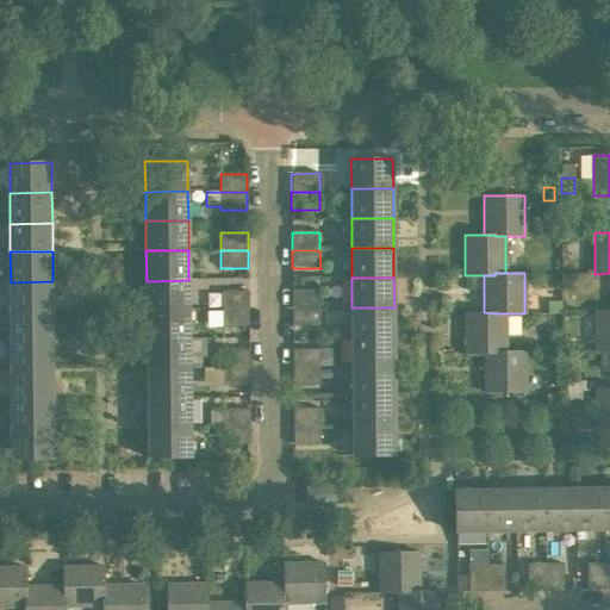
[(188,280),(147,281),(147,310),(188,309),(188,280)]
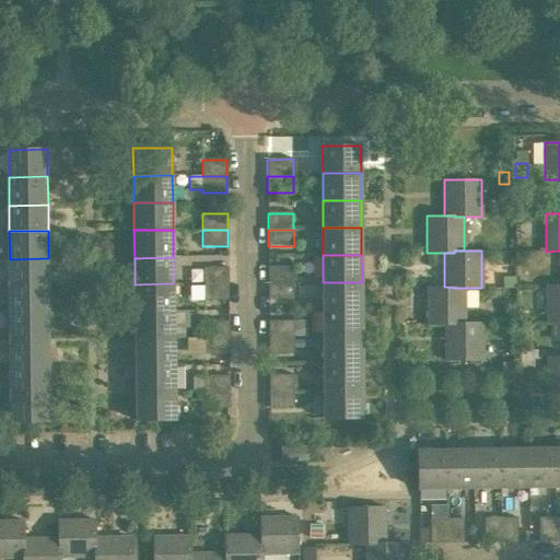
[(10,287),(48,286),(48,258),(10,259),(10,287)]
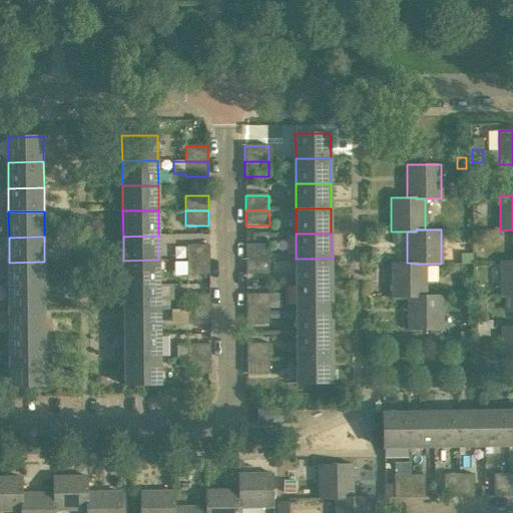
[(186,245),(186,261),(208,260),(208,244),(186,245)]
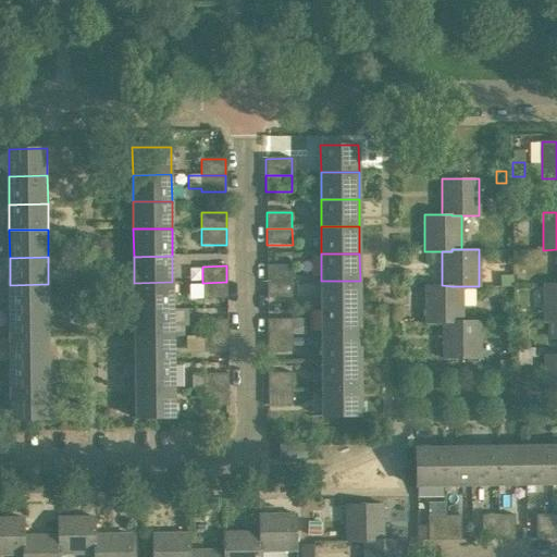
[(267,267),(267,283),(293,283),(293,267),(267,267)]
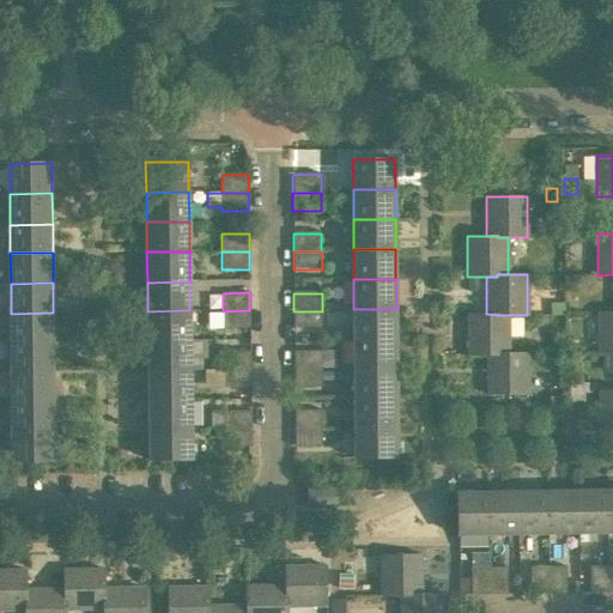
[(353,338),(396,338),(396,309),(353,309),(353,338)]
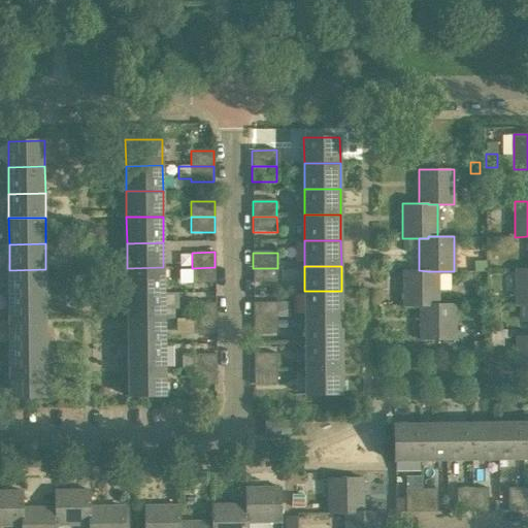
[(163,267),(127,268),(127,293),(164,293),(163,267)]
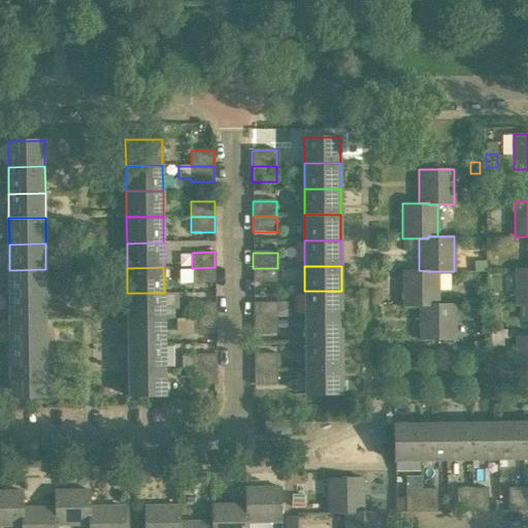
[(215,284),(215,267),(192,268),(192,284),(215,284)]
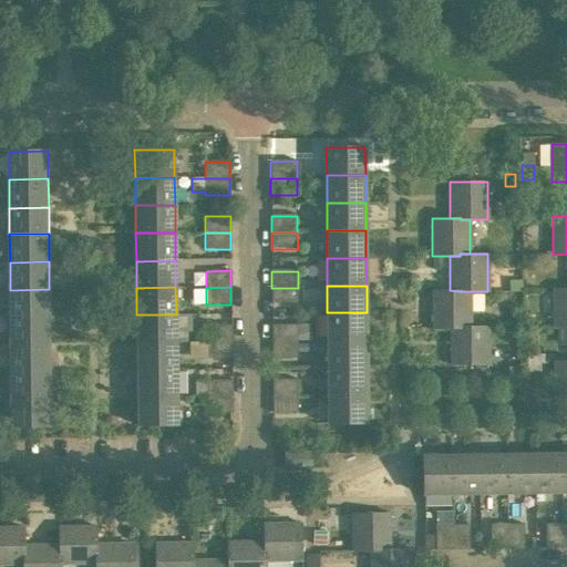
[(298,305),(298,288),(271,288),(271,305),(298,305)]
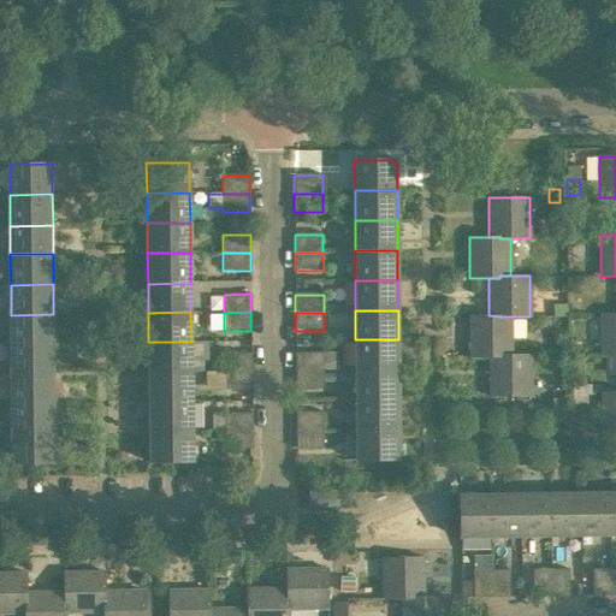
[(615,313),(600,314),(602,356),(615,356),(615,313)]
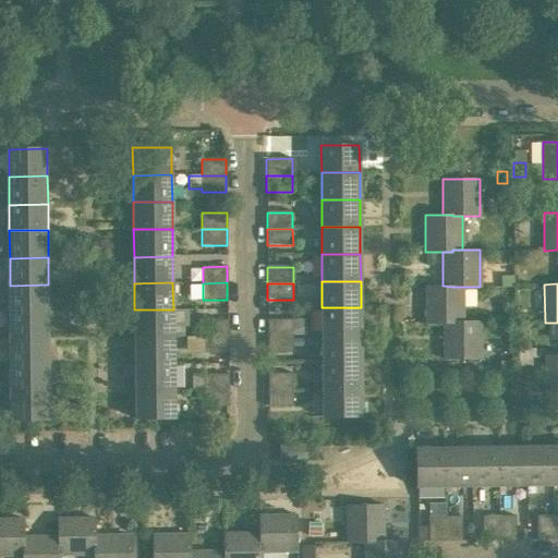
[(10,312),(48,312),(48,284),(10,286),(10,312)]
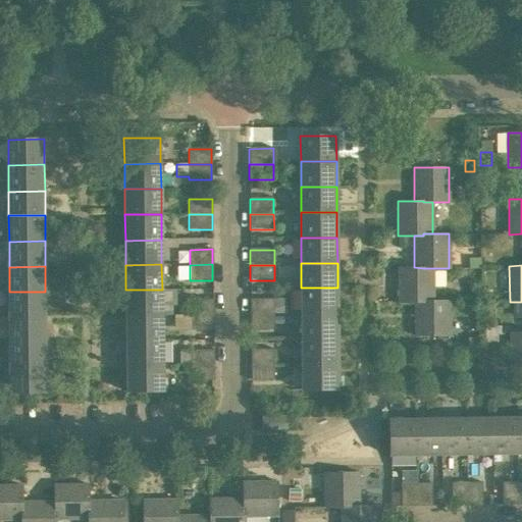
[(423,301),(432,301),(432,268),(423,268),(414,267),(399,268),(399,302),(415,302),(423,302),(423,301)]
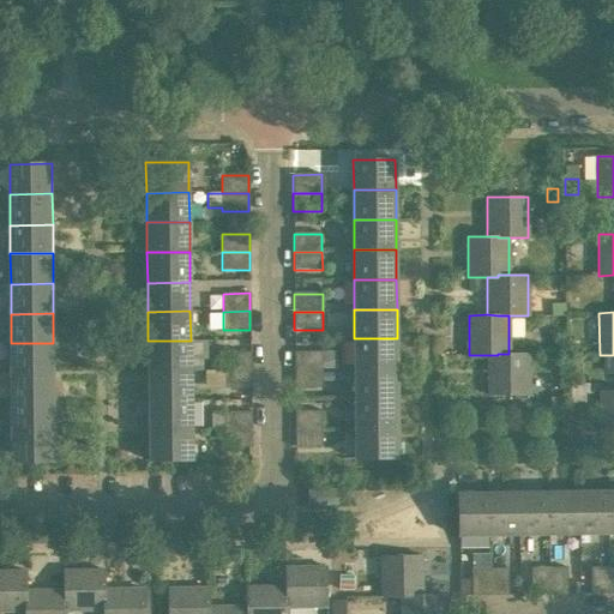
[(355,369),(397,369),(397,338),(354,338),(355,369)]
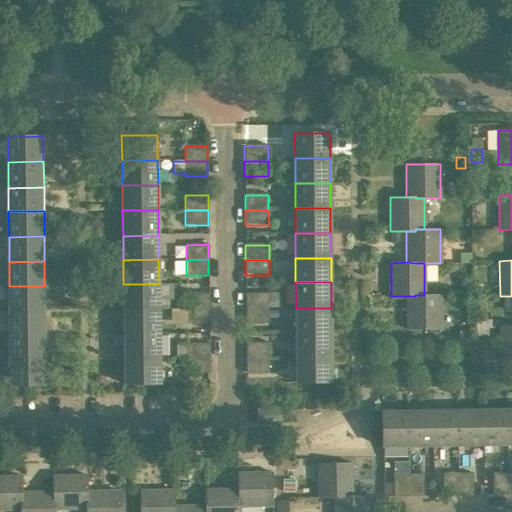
[(159,284),(123,284),(123,310),(159,309),(159,284)]
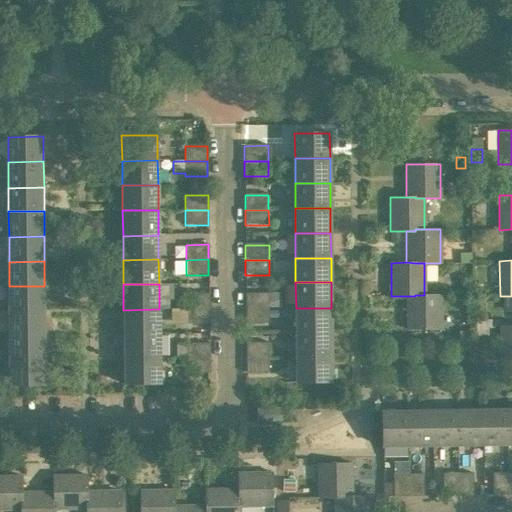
[(9,311),(45,310),(44,286),(9,286),(9,311)]
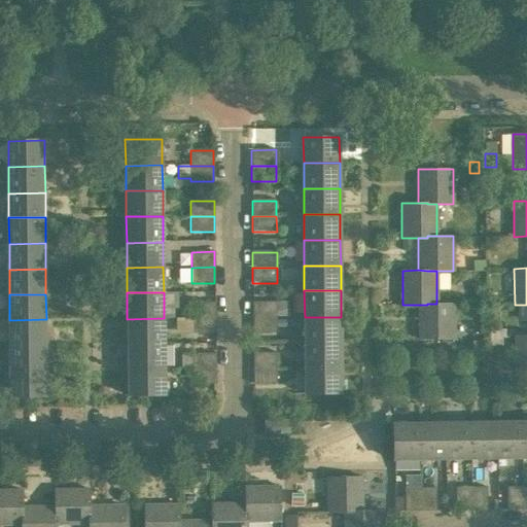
[(191,303),(191,318),(215,318),(214,303),(191,303)]
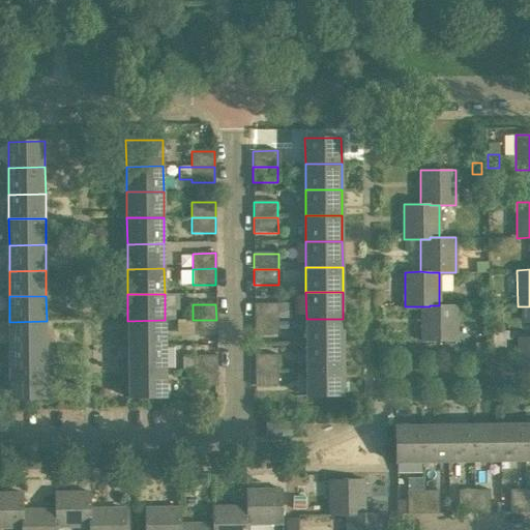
[(255,304),(255,320),(278,320),(278,304),(255,304)]
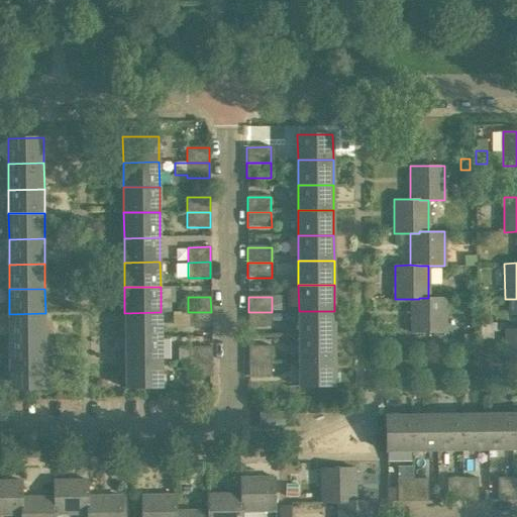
[(444,298),(428,298),(419,298),(419,299),(411,299),(411,332),(444,332),(444,298)]
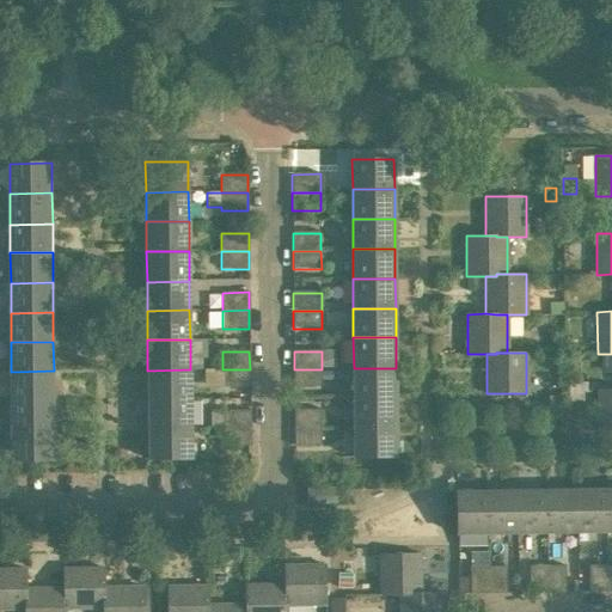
[(354,397),(396,397),(396,368),(354,368),(354,397)]
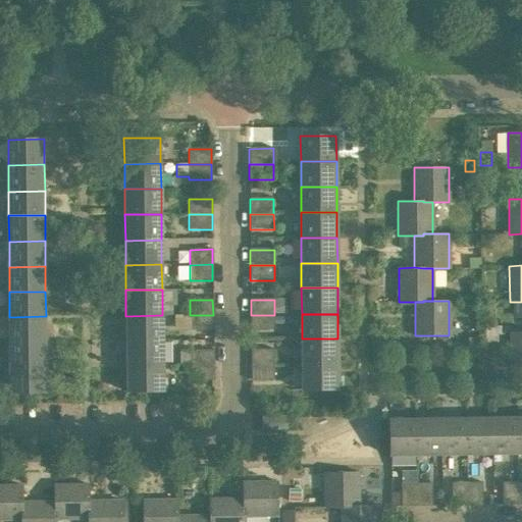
[(162,315),(125,316),(126,342),(162,341),(162,315)]
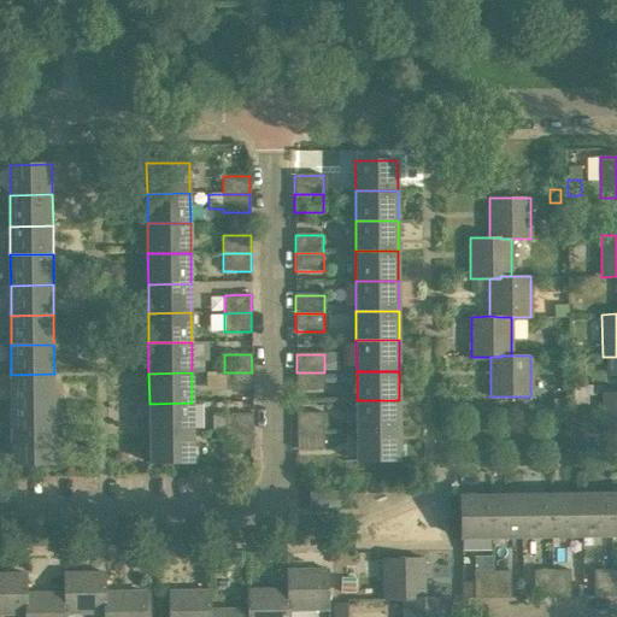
[(252,391),(252,372),(224,372),(224,391),(252,391)]
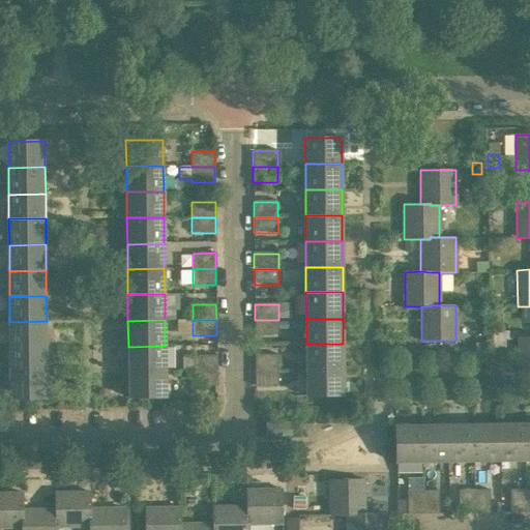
[(278,335),(278,320),(255,320),(255,335),(278,335)]
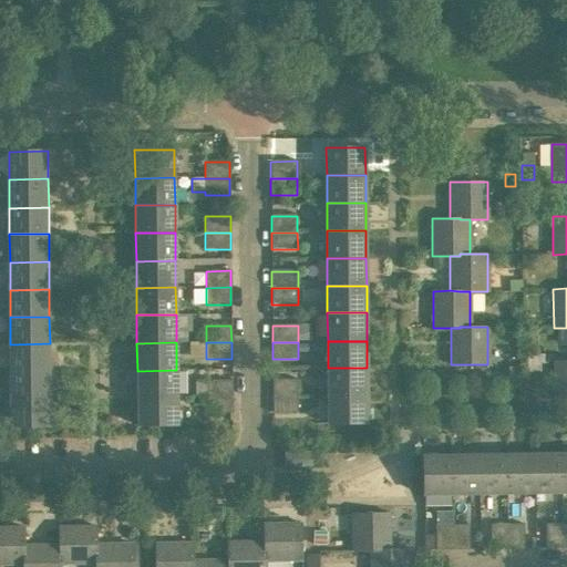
[(10,371),(50,371),(50,343),(10,344),(10,371)]
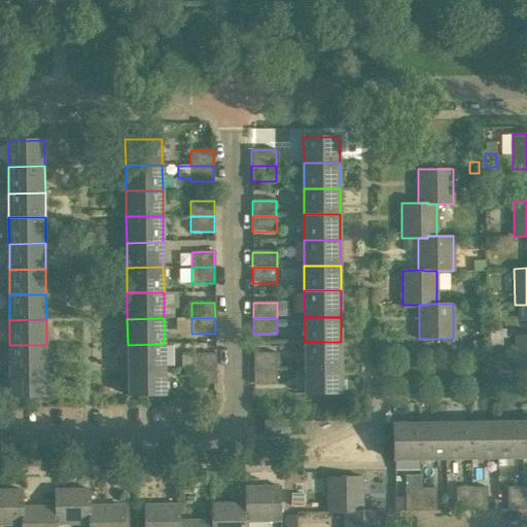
[(515,371),(526,371),(526,336),(515,337),(515,371)]
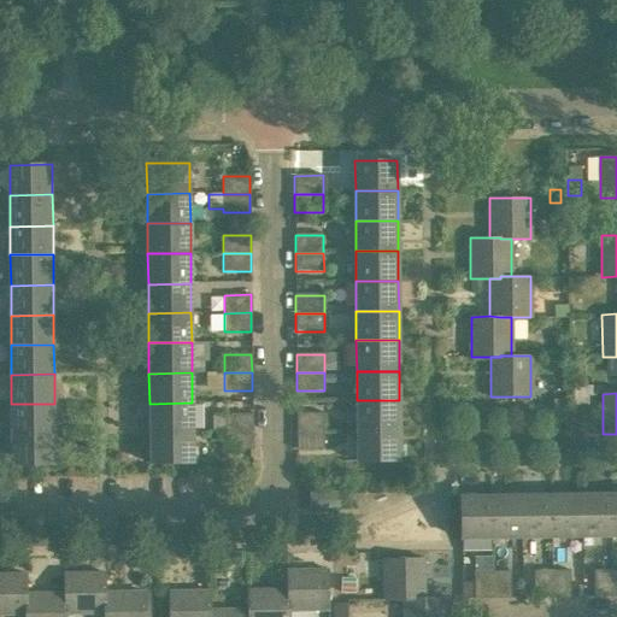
[(357,432),(399,432),(399,400),(357,400),(357,432)]
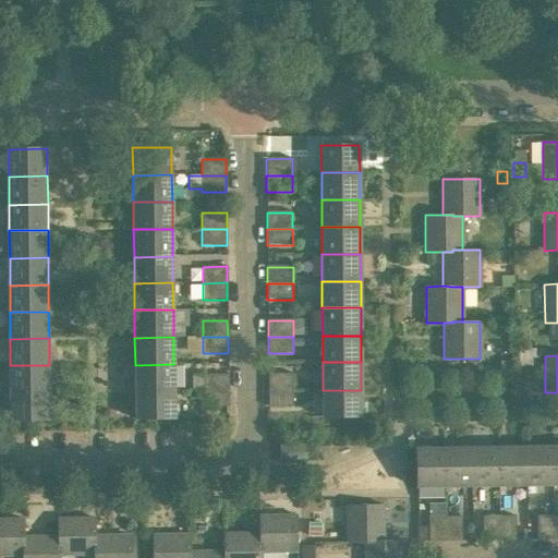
[(173,364),(135,365),(135,391),(173,391),(173,364)]
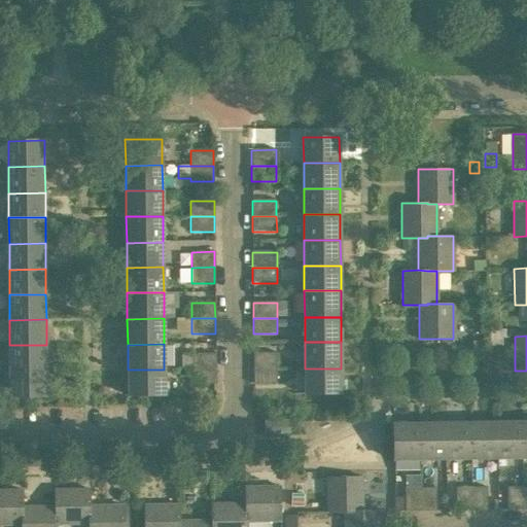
[(10,372),(46,371),(46,345),(9,345),(10,372)]
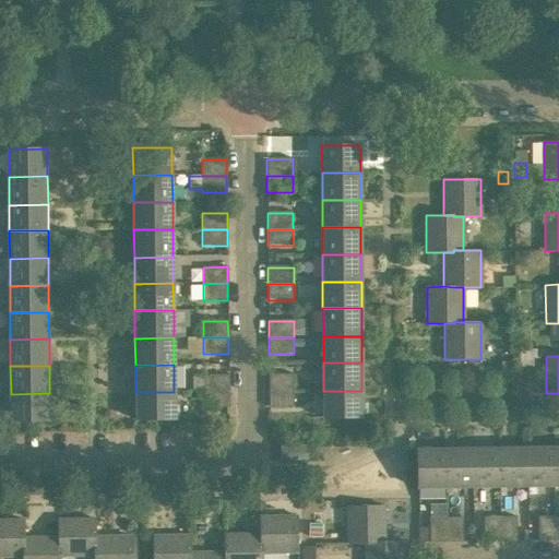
[(203,375),(204,391),(228,391),(228,375),(203,375)]
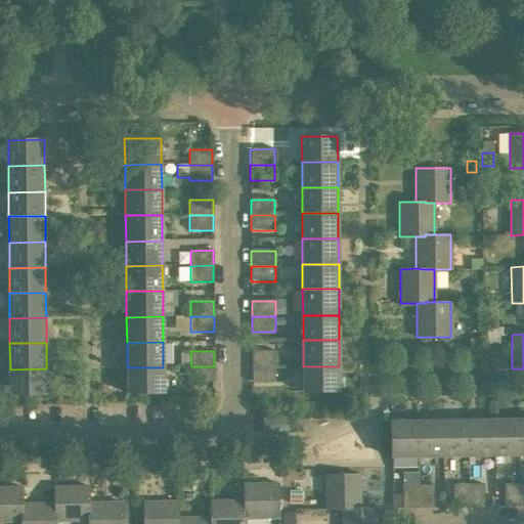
[(252,351),(252,366),(275,366),(275,351),(252,351)]
